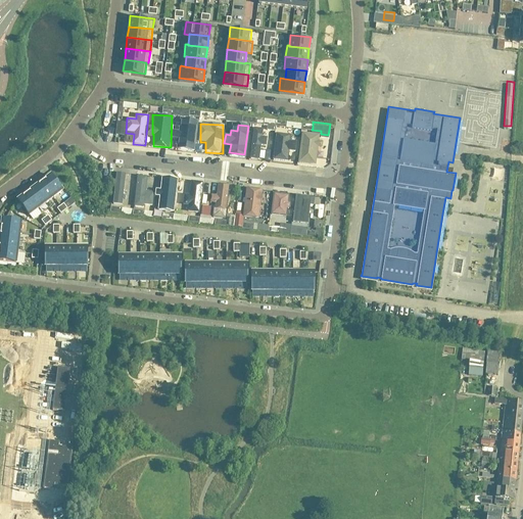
[(255,128),(255,157),(264,158),(265,128),(255,128)]
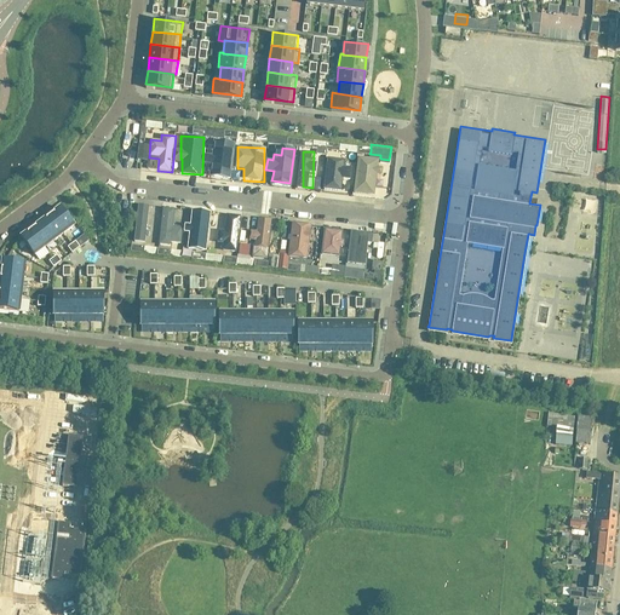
[(344,168),(344,157),(325,159),(326,189),(350,188),(350,168),(344,168)]
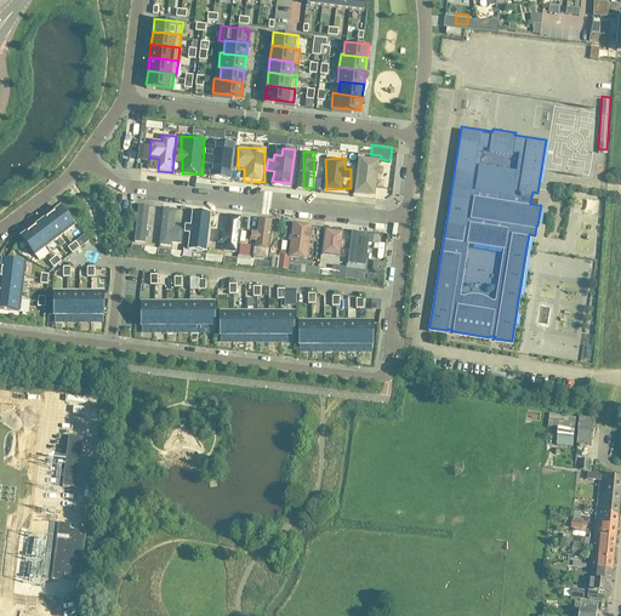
[(50,212),(63,229),(74,222),(61,204),(50,212)]
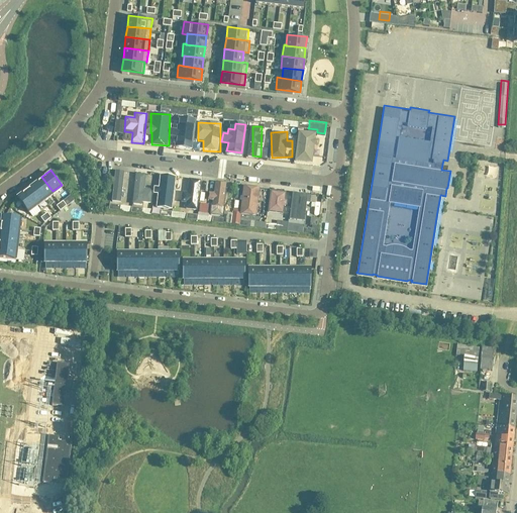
[(34,182),(45,197),(53,191),(41,177),(34,182)]
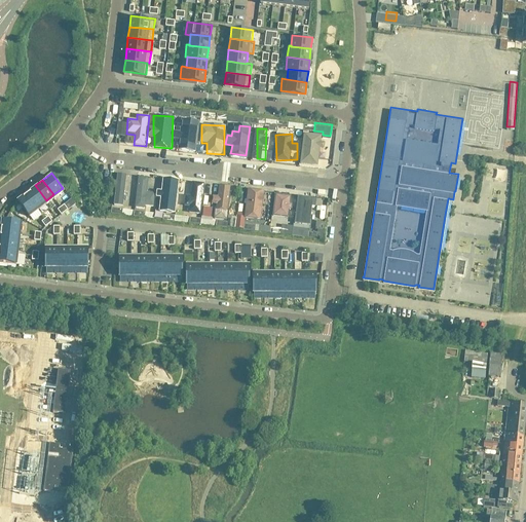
[(166,204),(175,204),(176,181),(167,180),(166,204)]
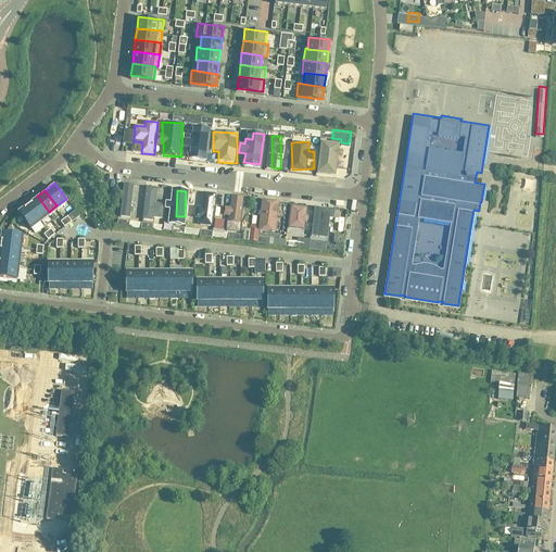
[(213,226),(216,193),(204,192),(202,208),(201,208),(199,225),(213,226)]
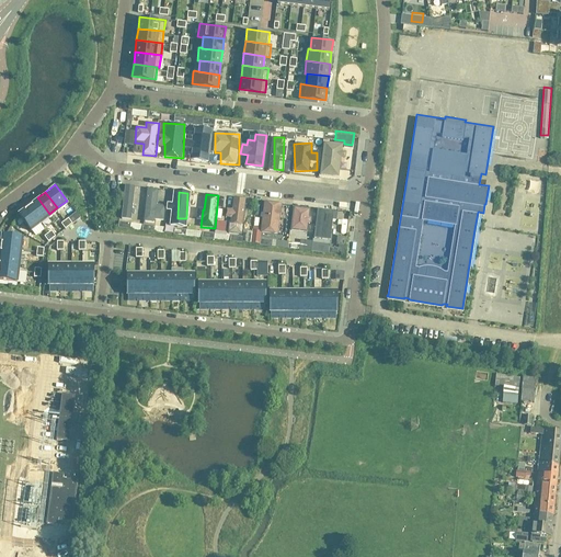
[(29,204),(41,220),(49,214),(37,197),(29,204)]
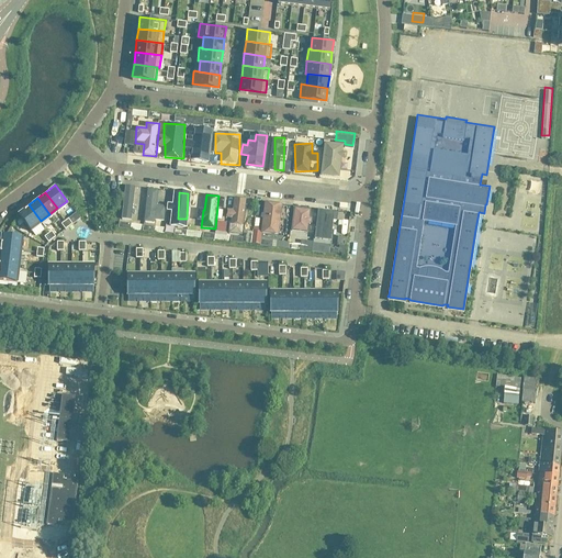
[(282,223),(284,204),(265,201),(260,232),(284,235),(287,223),(282,223)]
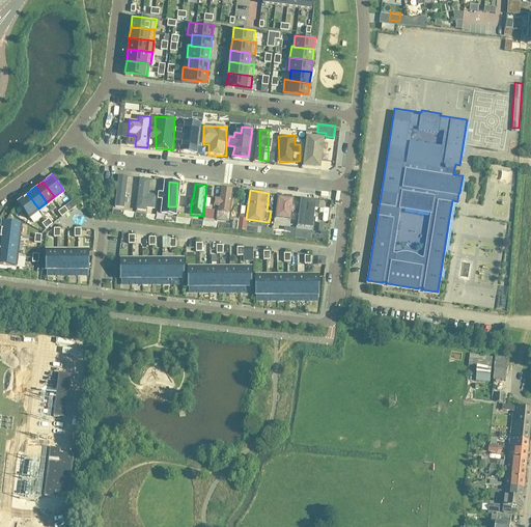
[(18,200),(29,215),(38,209),(27,193),(18,200)]
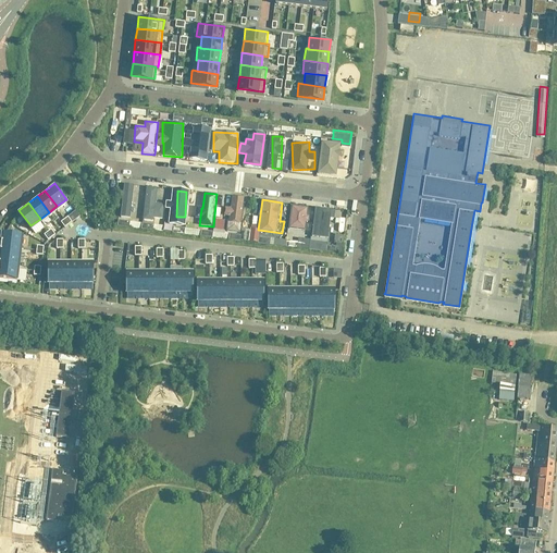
[(297,232),(298,204),(289,204),(288,232),(297,232)]
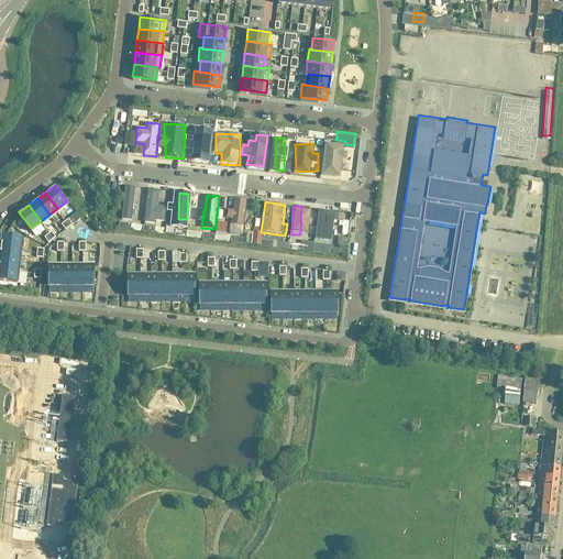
[(1,244),(21,247),(22,236),(2,232),(1,244)]
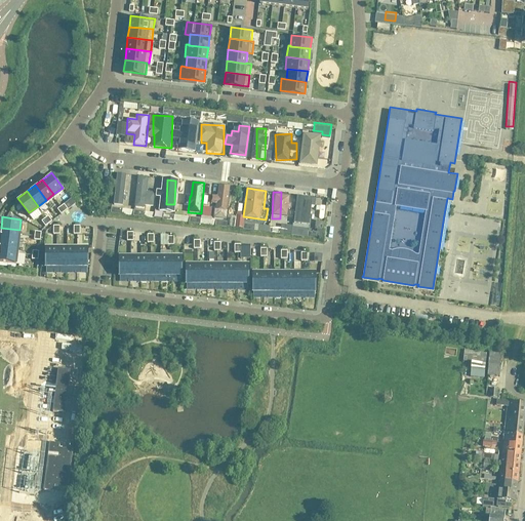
[(323,227),(324,217),(317,216),(316,226),(317,226),(323,227)]
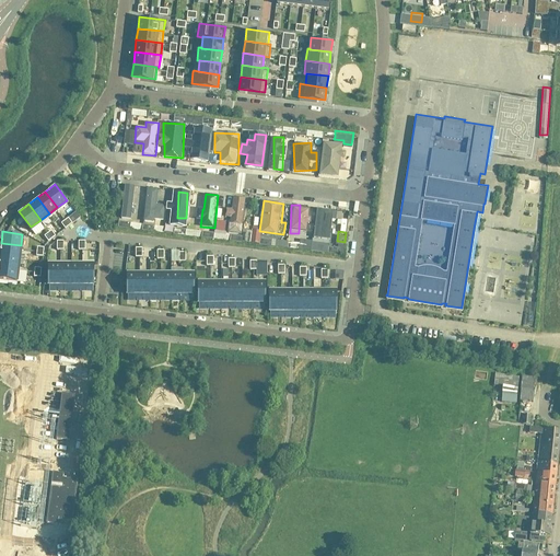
[(0,250),(0,253),(20,256),(21,245),(1,243),(0,250)]
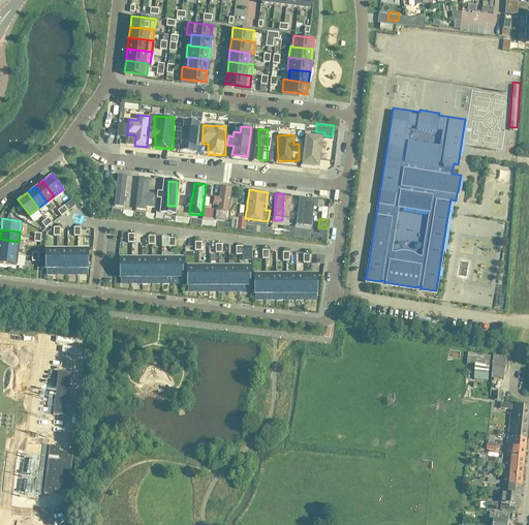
[(0,249),(18,251),(19,242),(0,239),(0,249)]
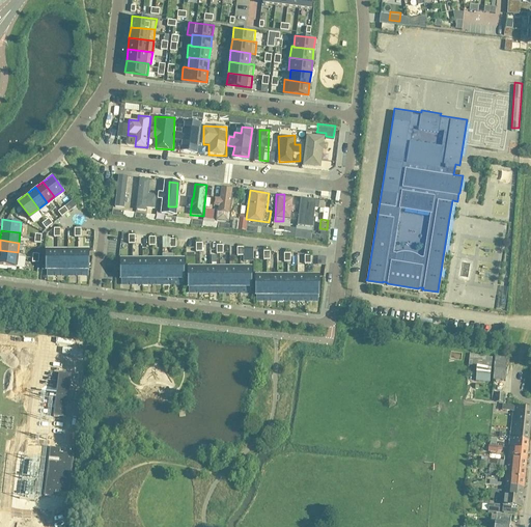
[(46,248),(46,267),(57,267),(57,248),(46,248)]
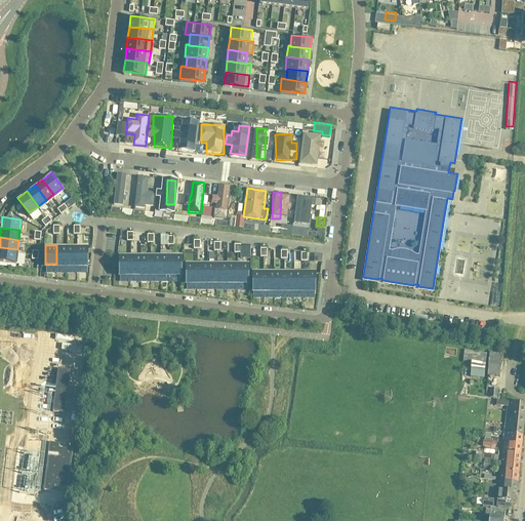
[(56,245),(56,264),(67,264),(67,245),(56,245)]
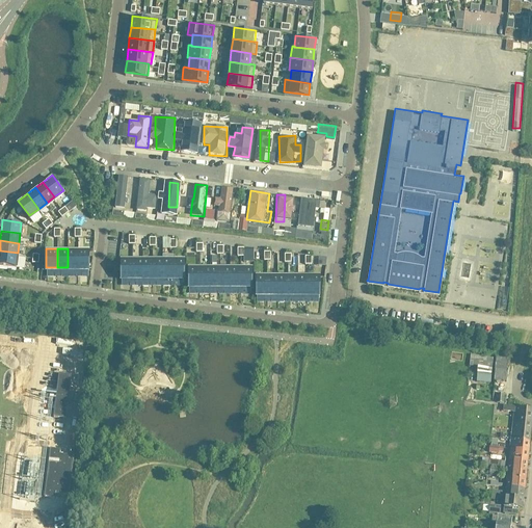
[(68,248),(68,267),(78,267),(78,248),(68,248)]
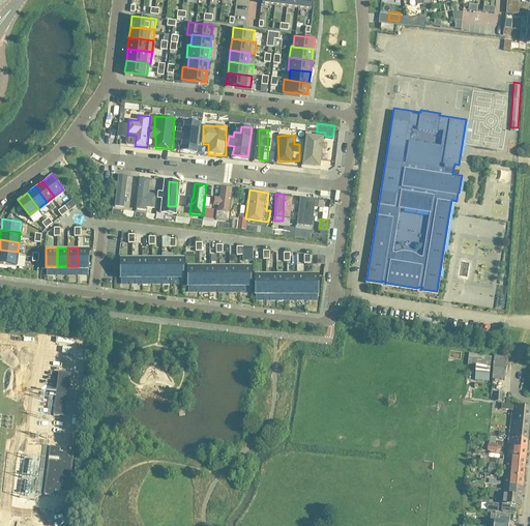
[(78,247),(78,266),(88,266),(88,247),(78,247)]
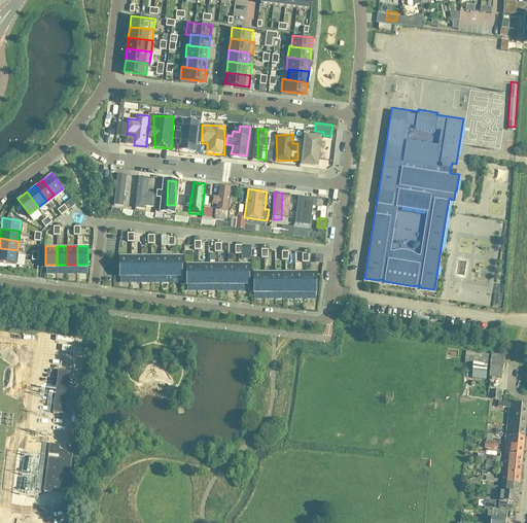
[(0,259),(15,262),(18,250),(0,248),(0,259)]
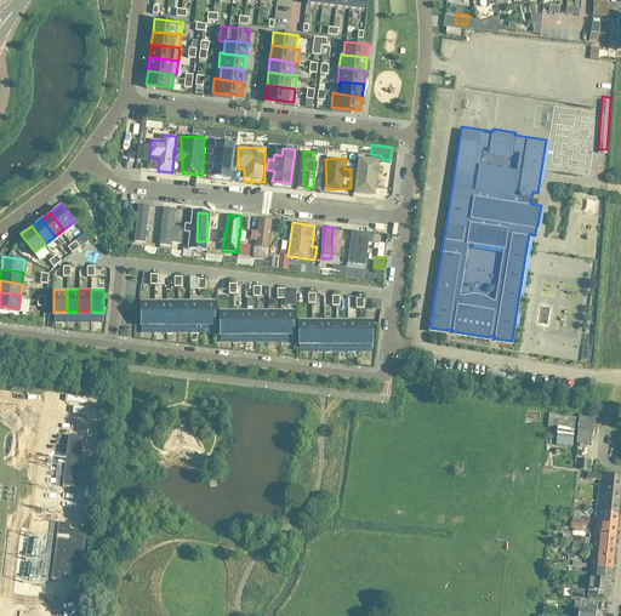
[(154,321),(154,300),(141,300),(141,323),(154,321)]
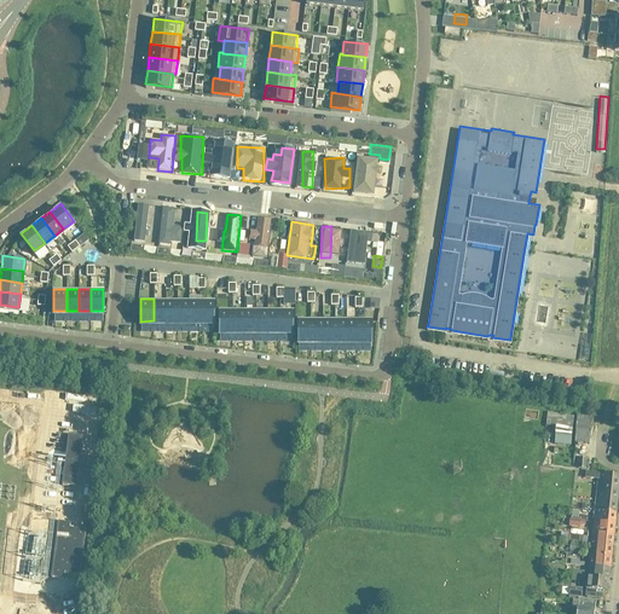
[(166,299),(154,299),(154,320),(166,320),(166,299)]
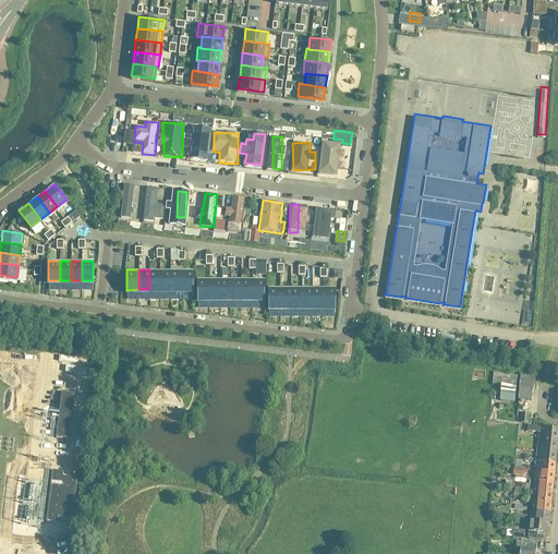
[(149,289),(159,289),(159,269),(149,269),(149,289)]
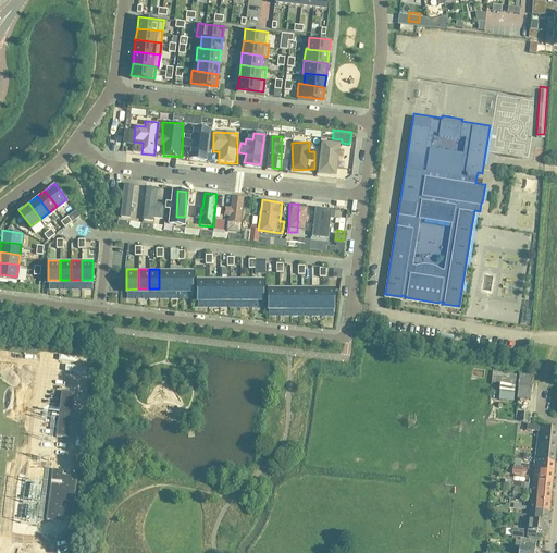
[(170,289),(170,269),(159,269),(159,289),(170,289)]
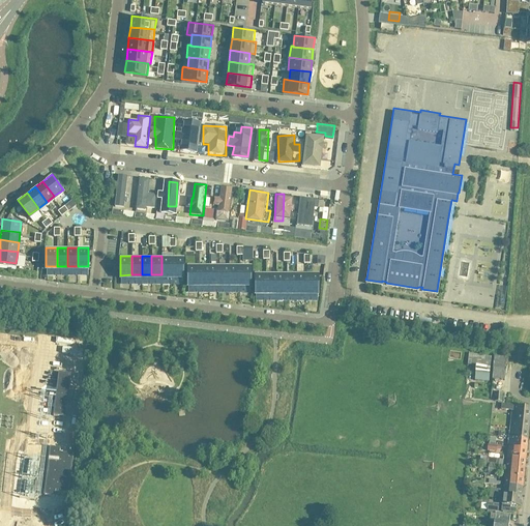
[(162,256),(162,274),(172,274),(172,256),(162,256)]
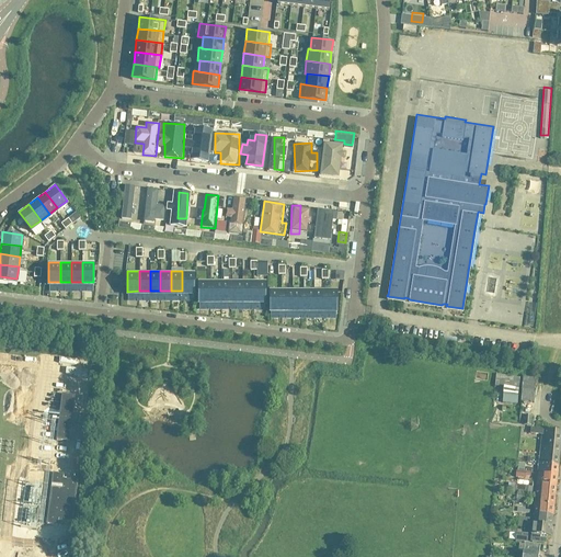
[(194,271),(182,271),(182,291),(194,291),(194,271)]
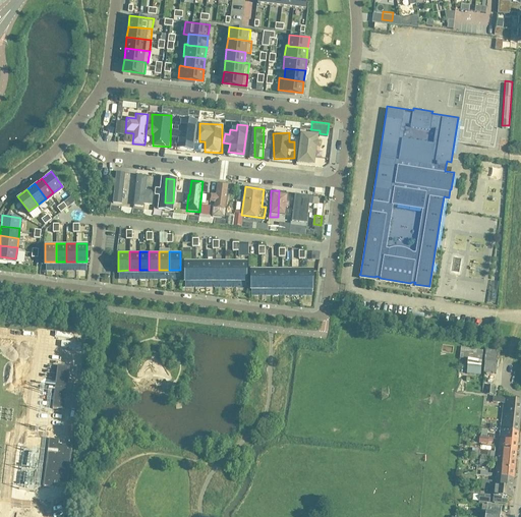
[(184,260),(184,278),(185,278),(195,278),(195,260),(184,260)]
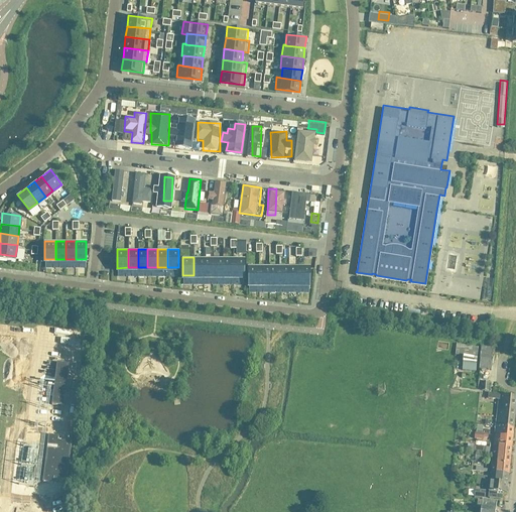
[(194,257),(194,275),(204,275),(204,257),(194,257)]
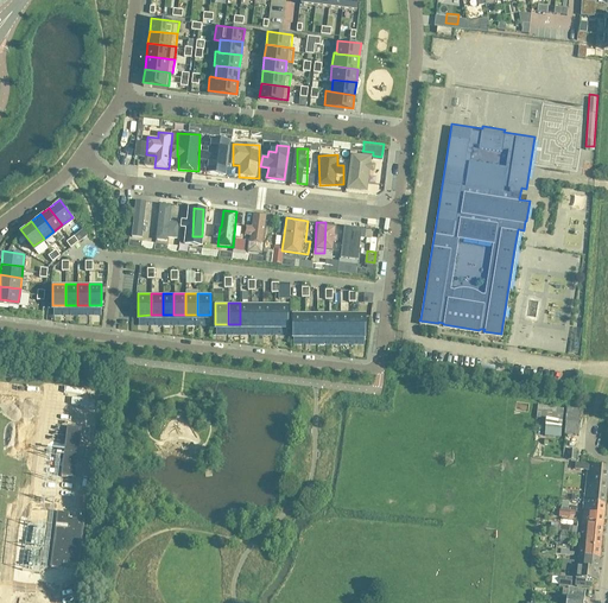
[(240,303),(240,324),(252,324),(252,303),(240,303)]
